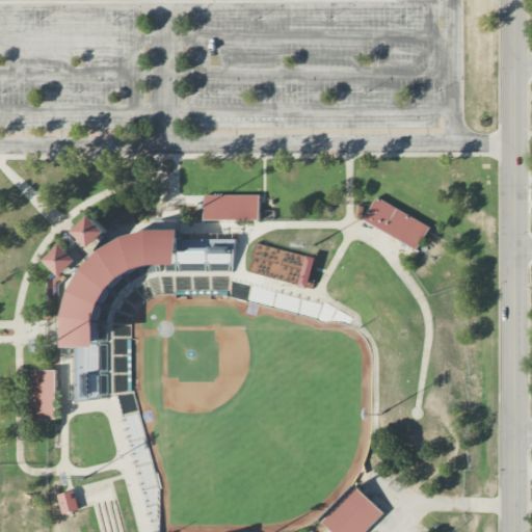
[(205,195),(259,195),(259,220),(205,220),(205,195)]
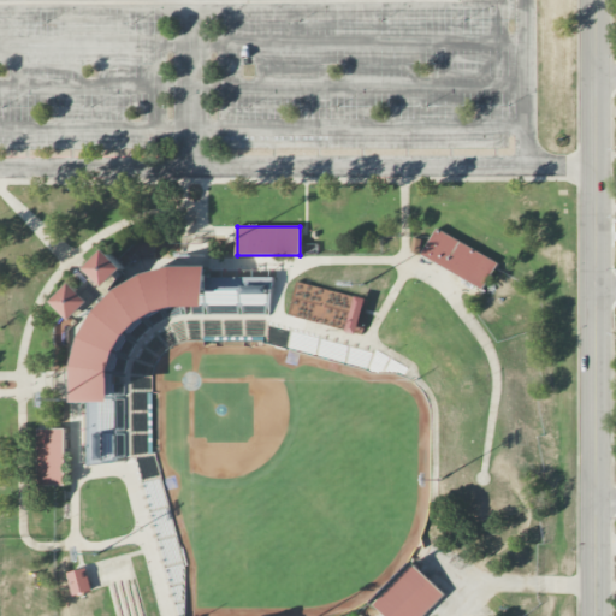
[(498,262),(436,230),(421,256),(484,289),(498,262)]
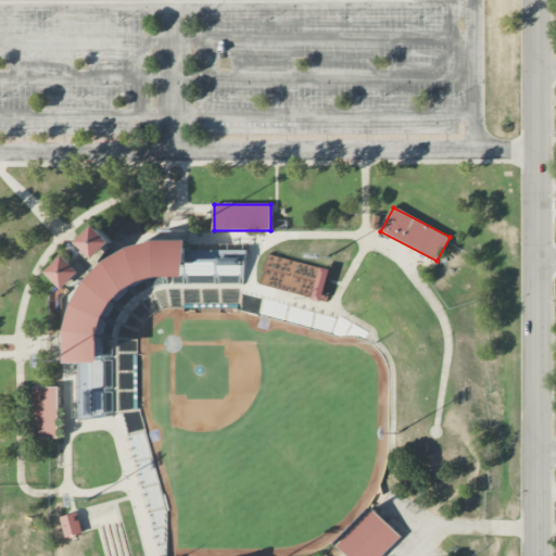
[(117,242),(101,226),(84,242),(101,260),(117,242)]
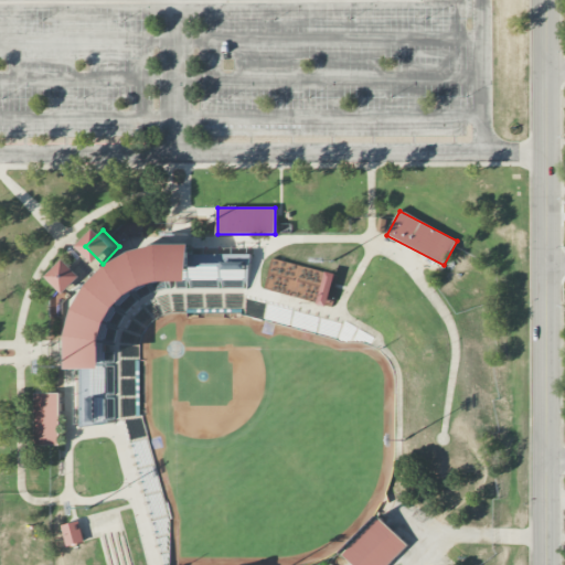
[(371,347),(358,341),(339,343),(336,339),(241,316),(176,315),(162,316),(155,319),(144,330),(140,340),(136,359),(138,417),(171,522),(169,564),(158,564),(124,422),(74,427),(73,354),(74,336),(82,307),(96,283),(113,266),(139,252),(166,244),(199,245),(257,248),(247,295),(347,322),(377,340),(371,347)]
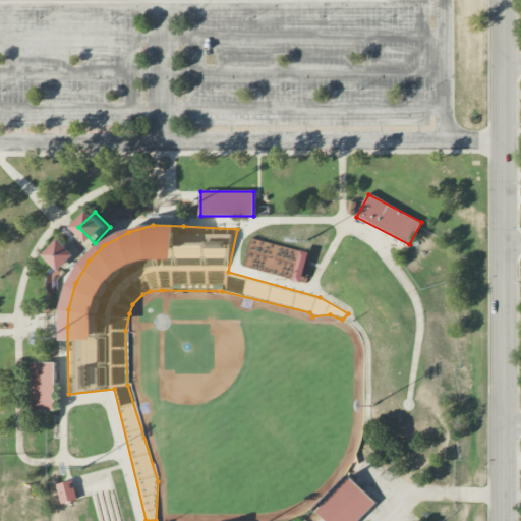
[(68,273),(95,243),(83,234),(73,245),(66,239),(50,256),(68,273)]
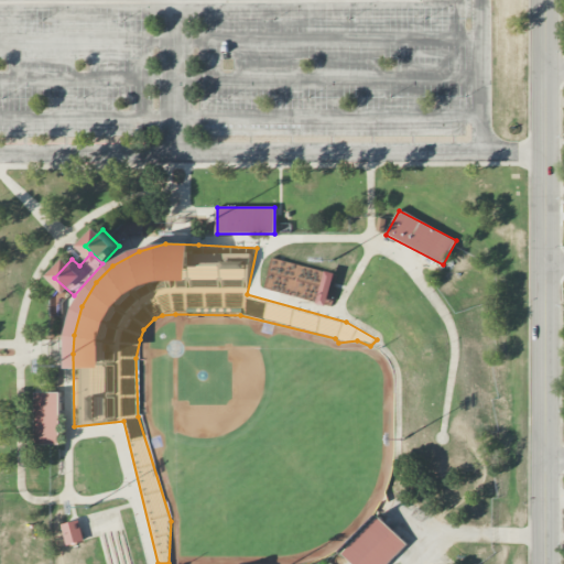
[(311,293),(310,303),(329,306),(333,278),(317,275),(315,293),(311,293)]
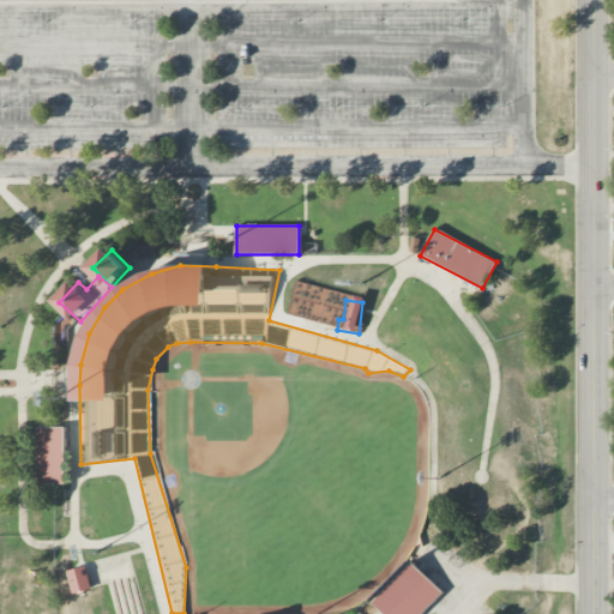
[(37,427),(65,428),(64,485),(35,483),(37,427)]
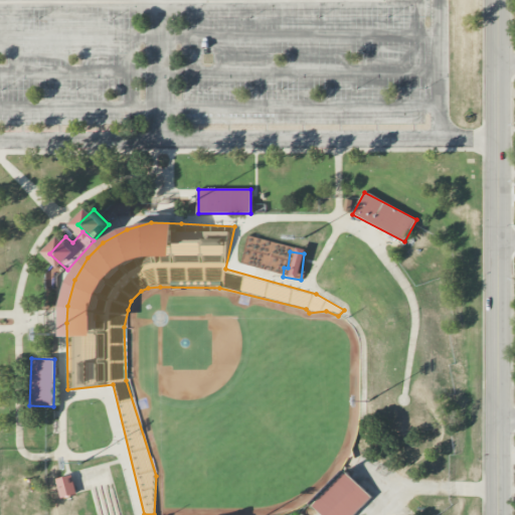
[(354,514),(372,497),(346,472),(313,507),(322,514),(354,514)]
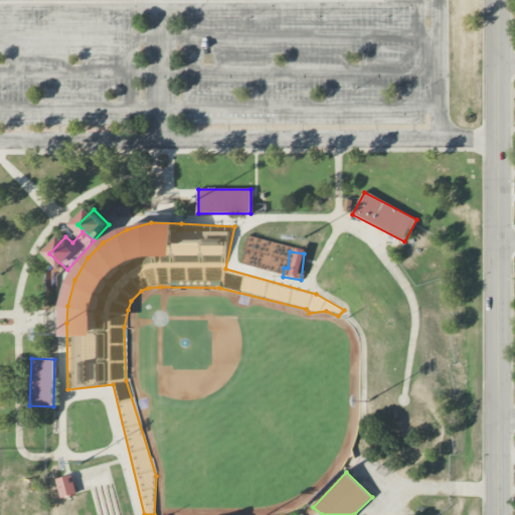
[(60,498),(76,495),(73,476),(57,479),(60,498)]
